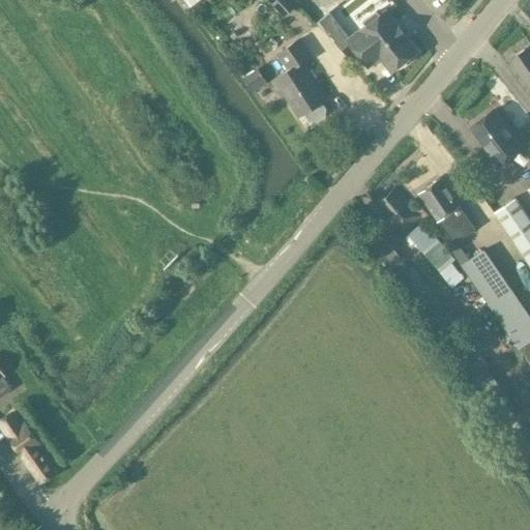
[(290,0),(271,0),(285,15),(295,5),(290,0)]
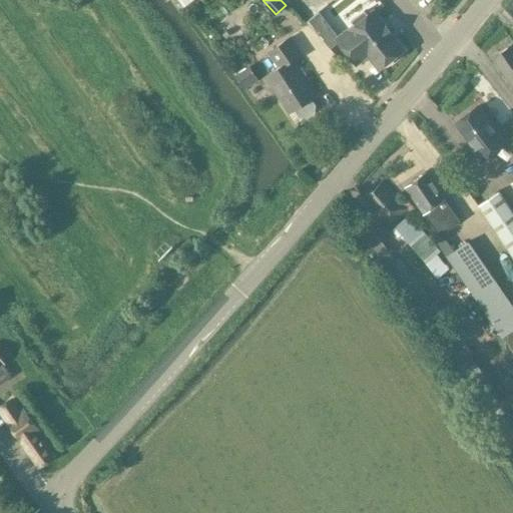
[(392,37),(394,35),(385,24),(383,26),(372,11),(367,15),(364,11),(351,21),(354,25),(337,38),(356,64),(369,54),(380,69),(403,51),(392,37)]
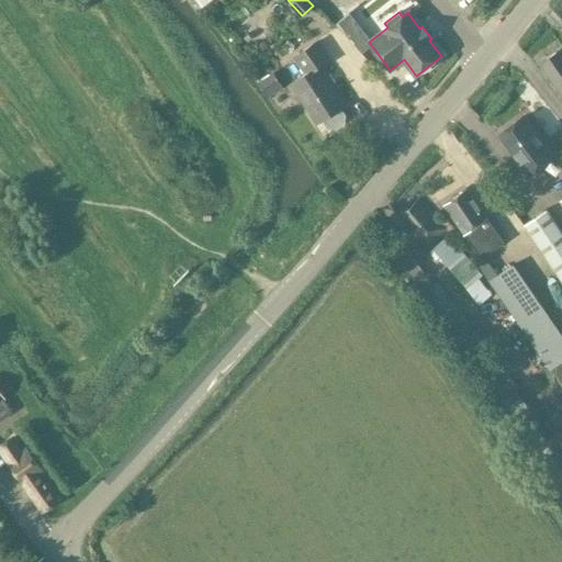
[(305,74),(291,83),(317,124),(324,120),(328,127),(335,128),(344,122),(345,116),(339,109),(346,104),(321,66),(329,59),(318,42),(294,57),(305,74)]
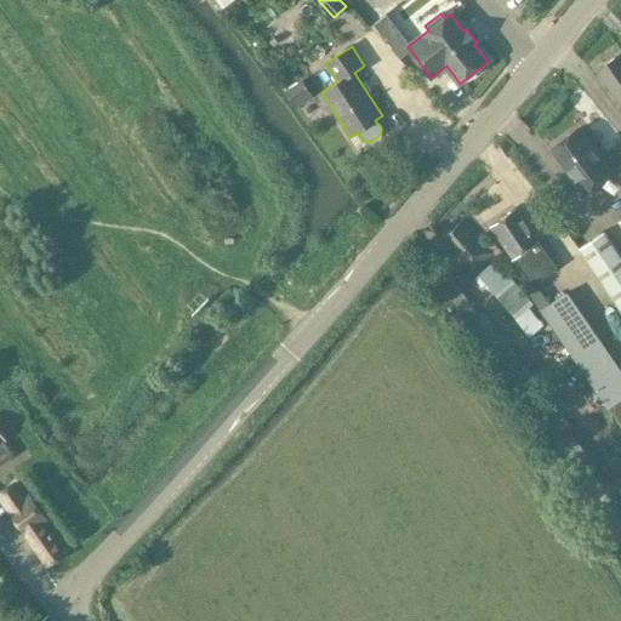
[(620,70),(605,83),(620,106),(620,118),(619,120),(620,124),(620,70)]
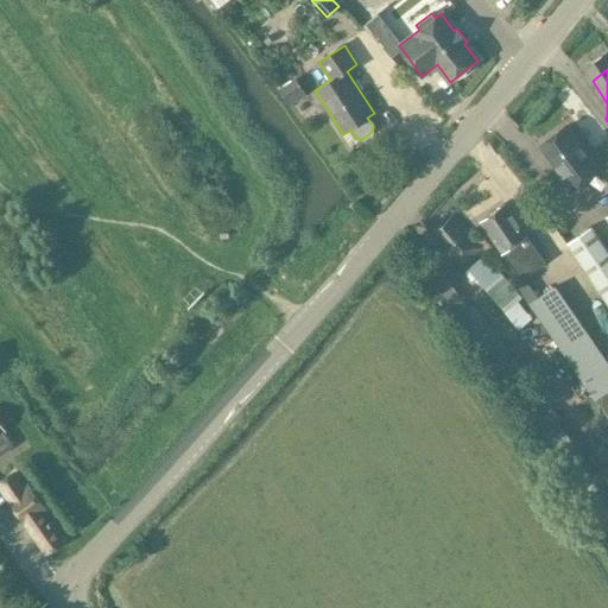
[(296,80),(280,90),(290,105),(305,95),(296,80)]
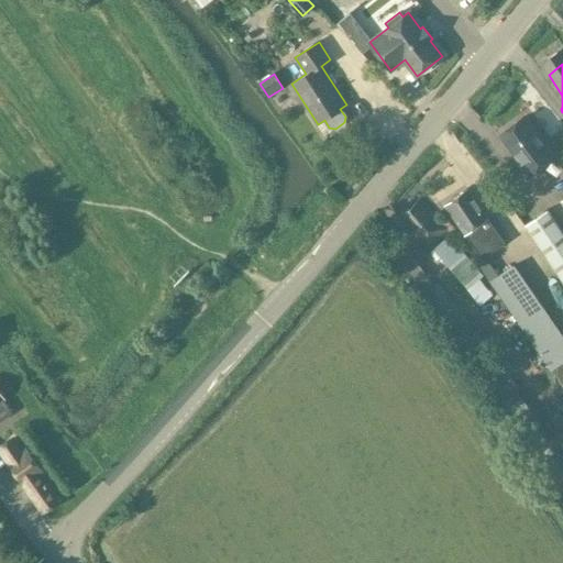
[(525,117),(499,135),(528,174),(553,156),(525,117)]
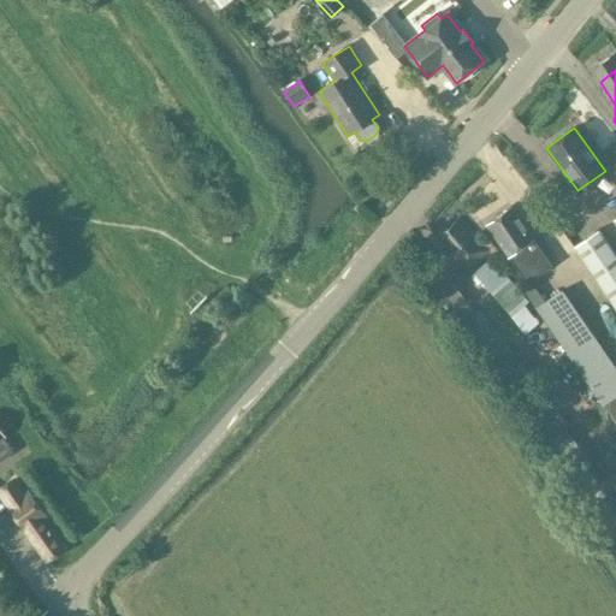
[(552,266),(533,238),(511,206),(486,223),(527,283),(552,266)]
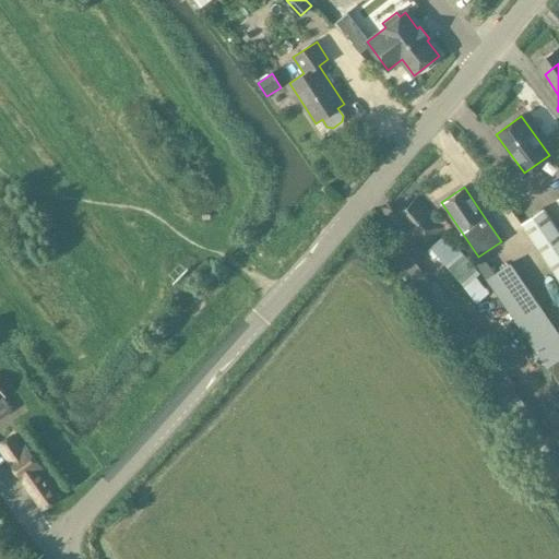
[(430,242),(447,227),(417,198),(401,213),(430,242)]
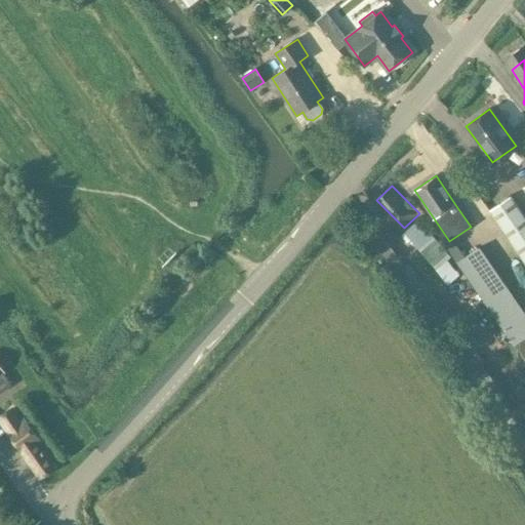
[(489,209),(524,261),(524,218),(510,196),(489,209)]
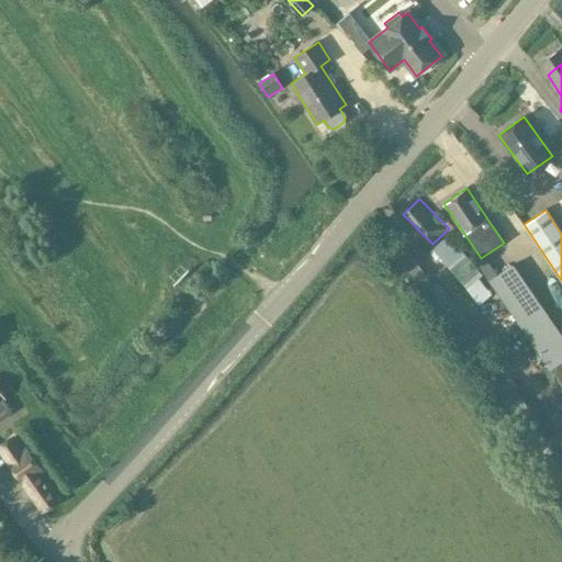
[(446,237),(433,249),(463,284),(475,274),(478,272),(446,237)]
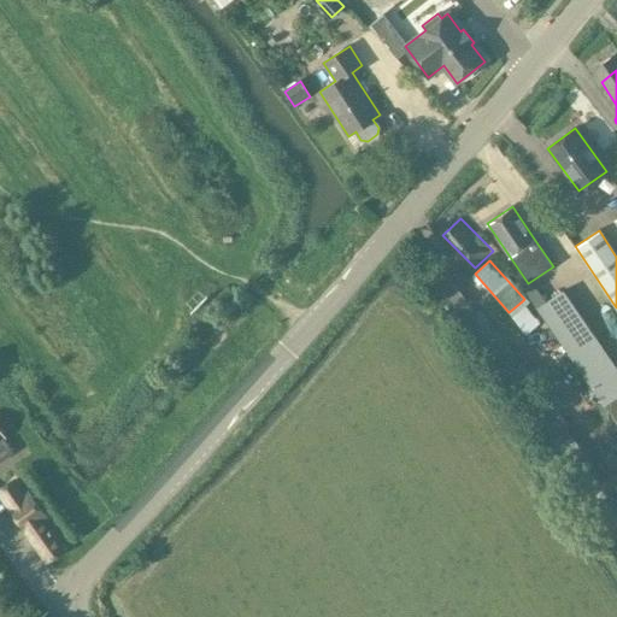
[(546,303),(538,309),(594,392),(616,376),(616,372),(562,292),(553,298),(546,303)]
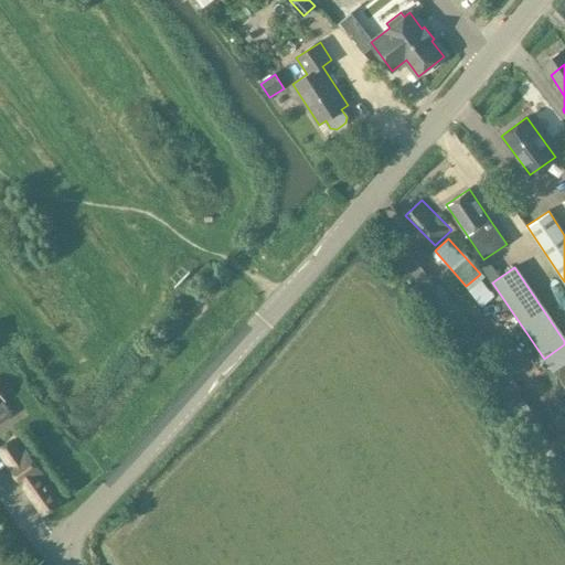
[(424,273),(411,283),(423,298),(422,299),(432,312),(430,313),(439,323),(440,322),(460,348),(479,332),(440,284),(436,287),(424,273)]
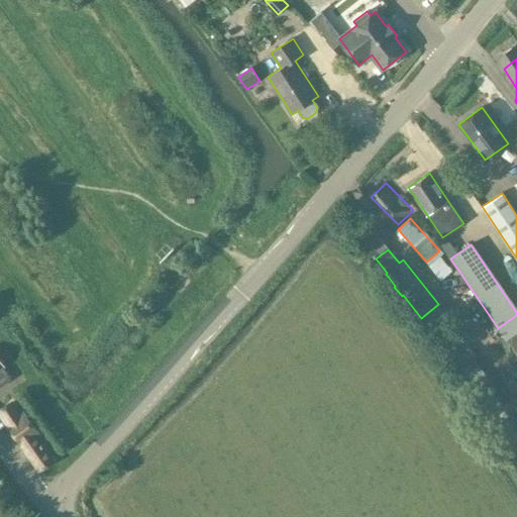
[(451,269),(437,252),(426,262),(441,279),(451,269)]
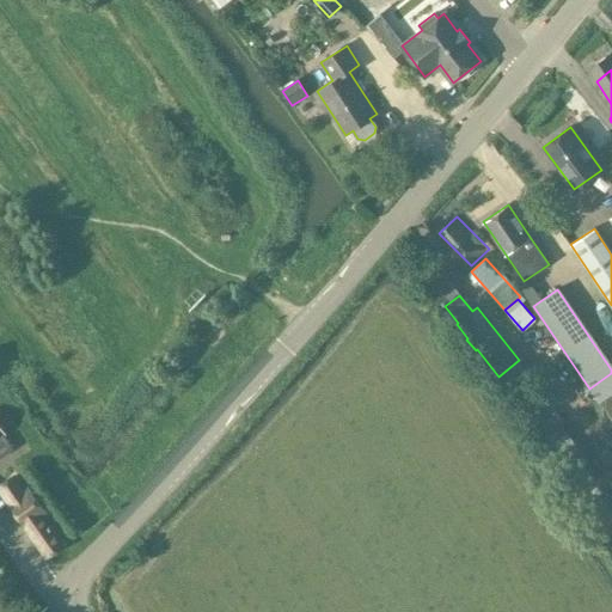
[(46,556),(61,544),(30,501),(35,497),(29,489),(24,493),(13,477),(0,484),(0,491),(8,503),(10,503),(24,525),(46,556)]
